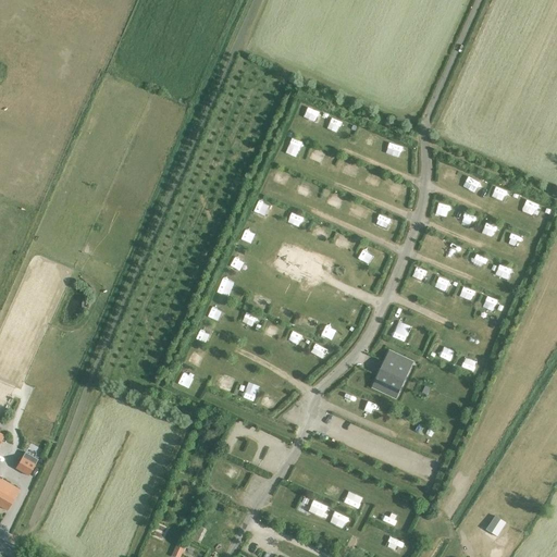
[(388,353),(373,386),(396,397),(398,391),(395,390),(406,367),(409,369),(411,363),(388,353)]
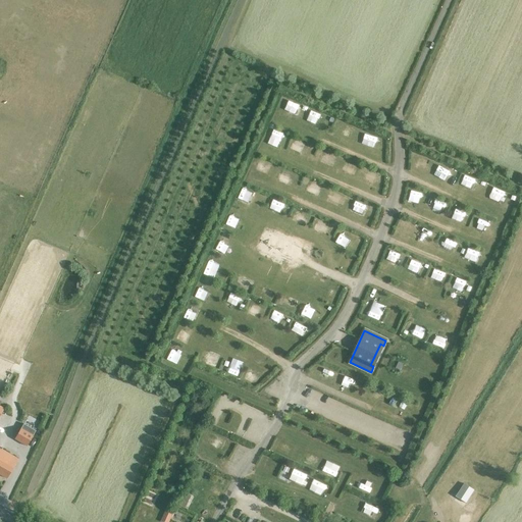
[(23,424),(14,439),(27,447),(36,431),(23,424)]
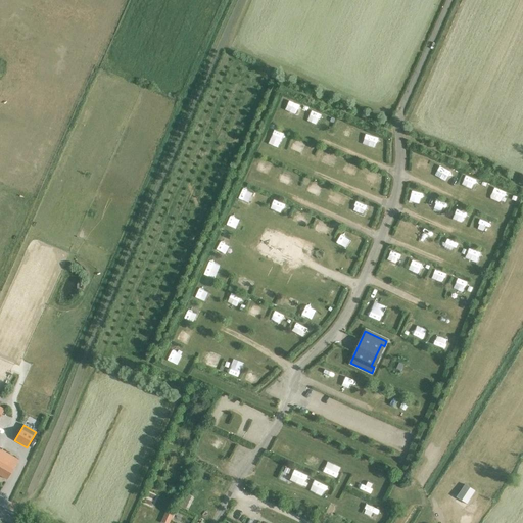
[(0,476),(6,480),(18,461),(0,449),(0,476)]
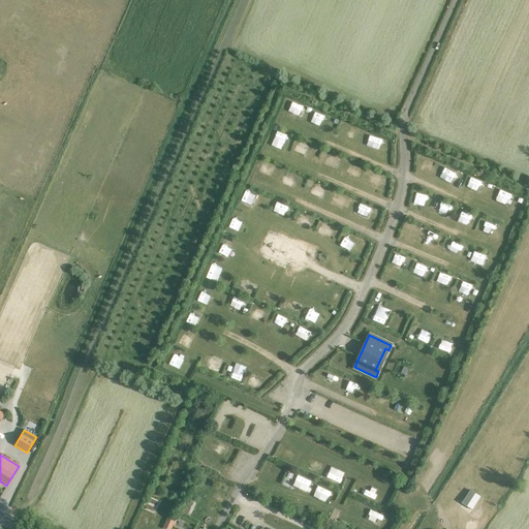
[(481,497),(470,490),(462,503),(473,510),(481,497)]
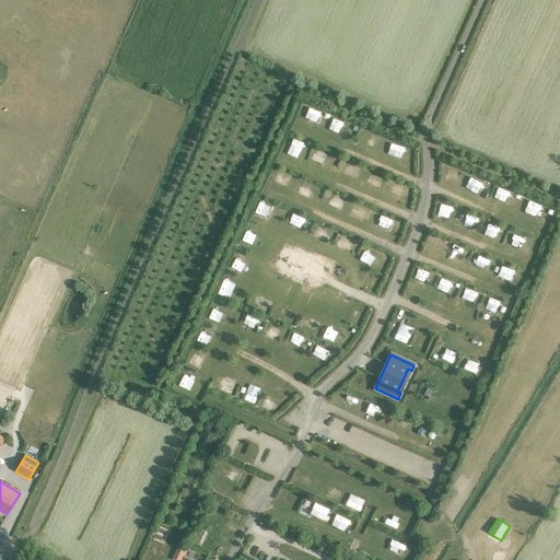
[(174,559),(182,559),(188,547),(179,544),(173,559),(174,559)]
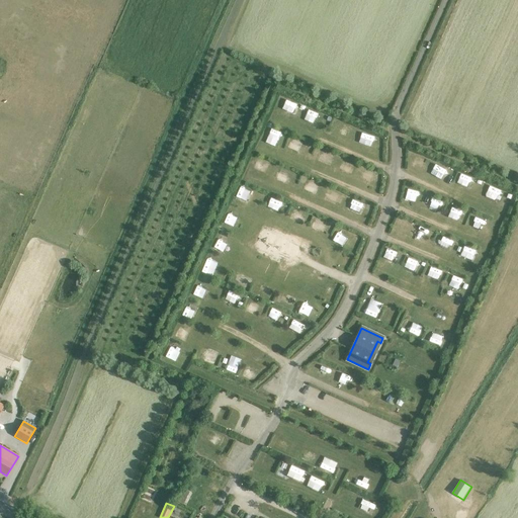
All buildings are outlined.
